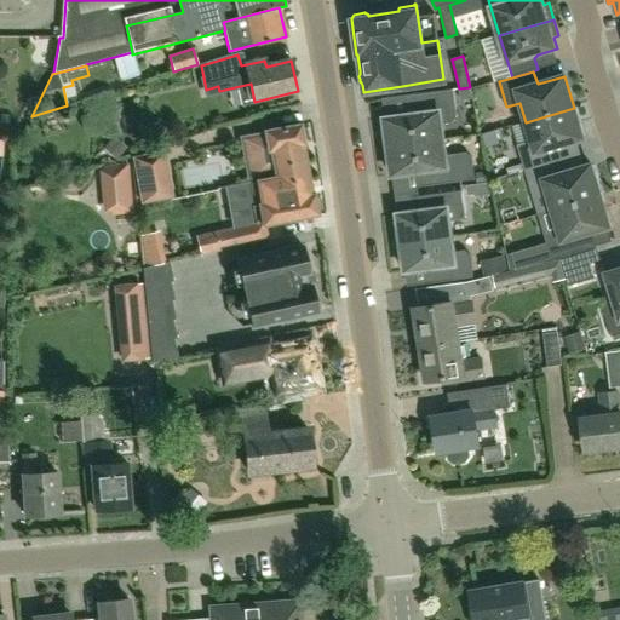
[(445,141),(442,125),(453,124),(457,118),(454,96),(407,102),(408,113),(405,116),(385,119),(386,131),(382,132),(384,149),(445,141)]
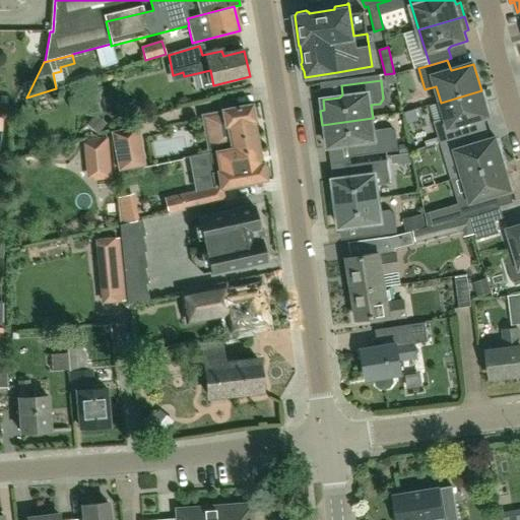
[(441,143),(470,134),(466,123),(490,117),(481,90),(441,103),(446,119),(435,122),(441,143)]
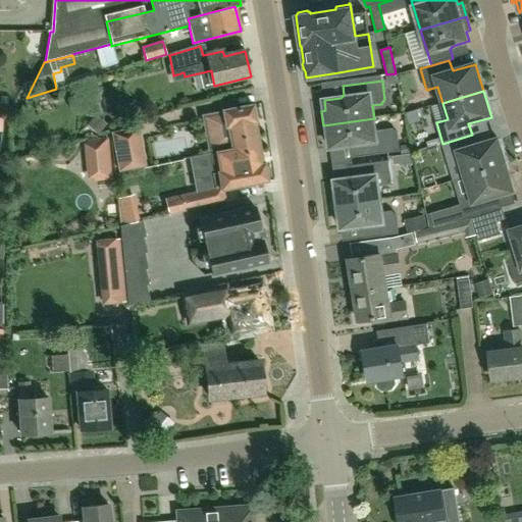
[(209,153),(211,152),(259,144),(255,122),(257,122),(257,121),(260,116),(259,109),(258,109),(254,107),(254,105),(215,112),(221,142),(207,144),(209,153)]
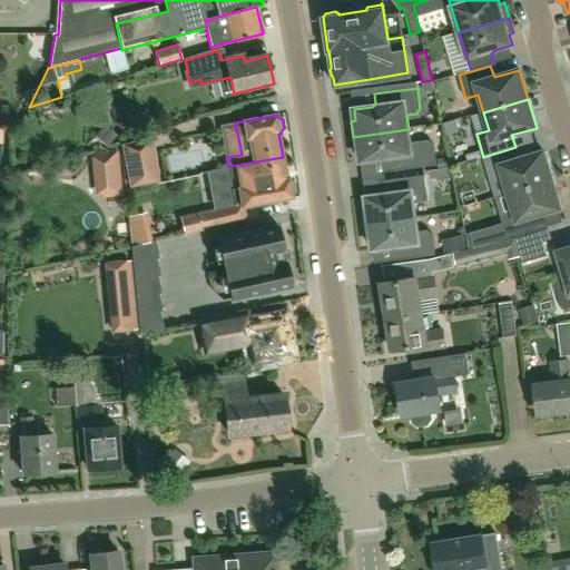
[(409,129),(353,137),(354,153),(360,151),(361,163),(380,160),(383,163),(384,173),(436,166),(434,145),(430,140),(411,144),(409,129)]
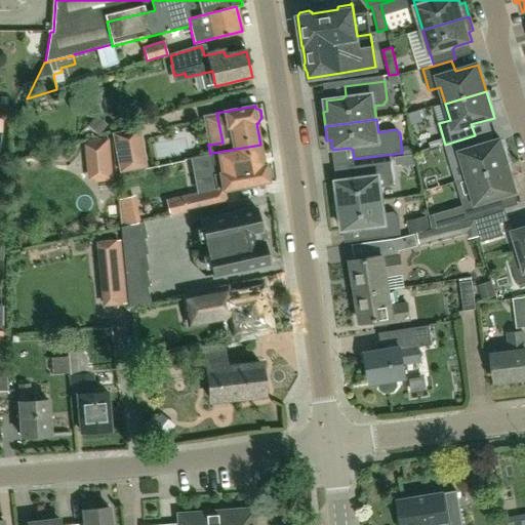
[(148,166),(140,127),(113,132),(120,171),(148,166)]
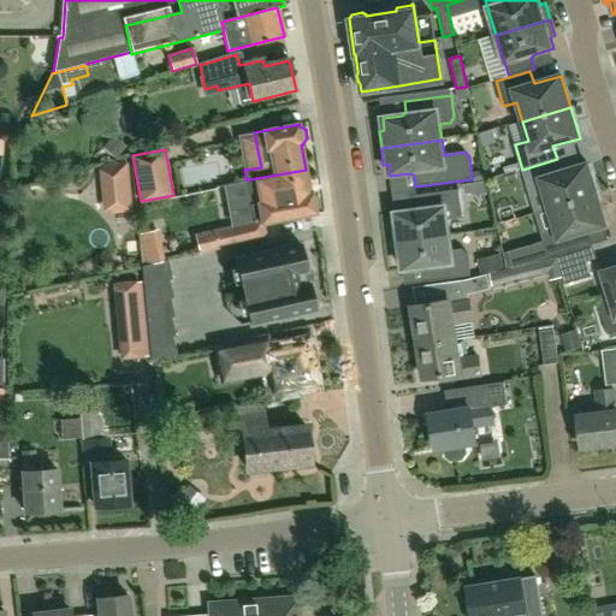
[(550,209),(597,195),(588,164),(561,172),(557,159),(522,170),(529,195),(544,190),(550,209)]
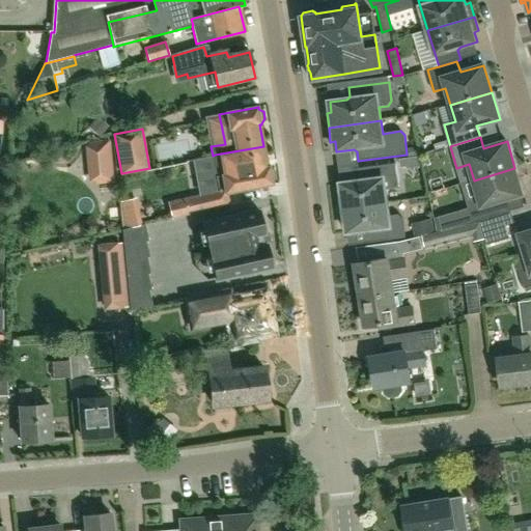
[(274,171),(270,168),(269,165),(268,166),(263,146),(215,155),(218,176),(217,176),(220,191),(169,202),(173,219),(230,206),(227,192),(273,184),(272,183),(275,178),(276,178),(274,171)]
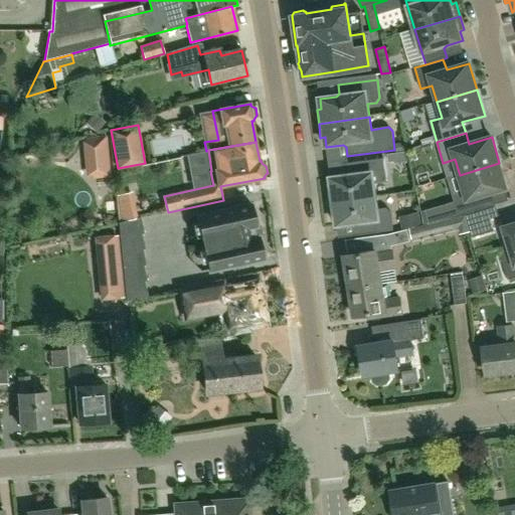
[(328,203),(376,196),(374,184),(383,182),(386,178),(384,159),(348,164),(350,173),(347,176),(331,179),(332,189),(330,189),(328,203)]
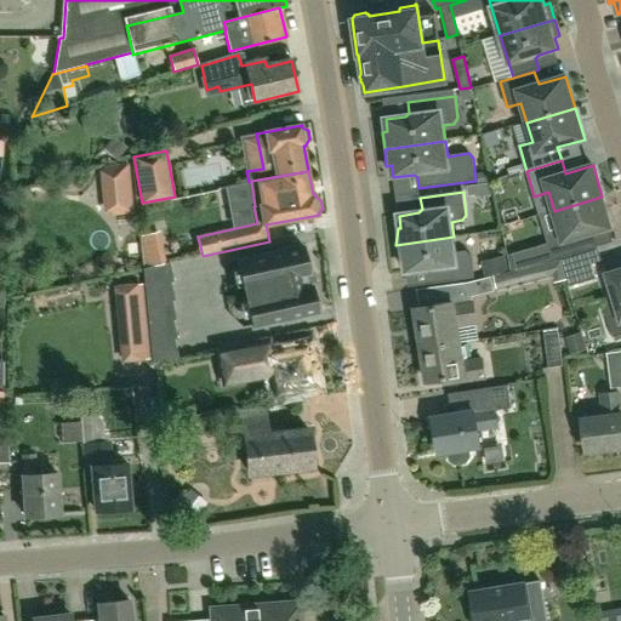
[(513,255),(518,271),(563,257),(588,250),(585,237),(611,228),(602,197),(554,211),(560,233),(546,238),(548,244),(513,255)]
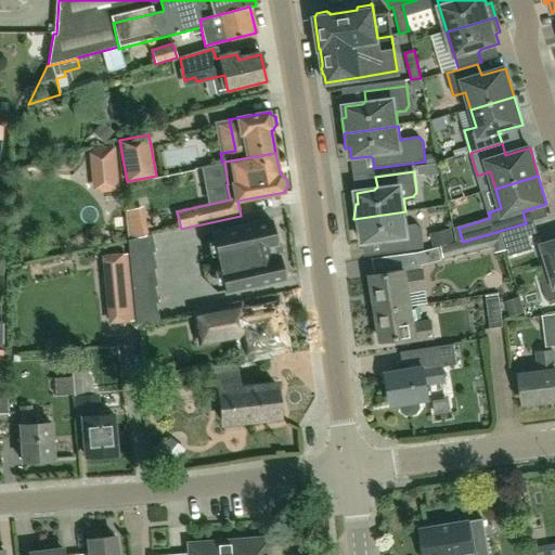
[(353,219),(359,234),(362,233),(363,244),(382,242),(385,244),(386,254),(425,249),(422,229),(417,226),(408,227),(405,211),(353,219)]
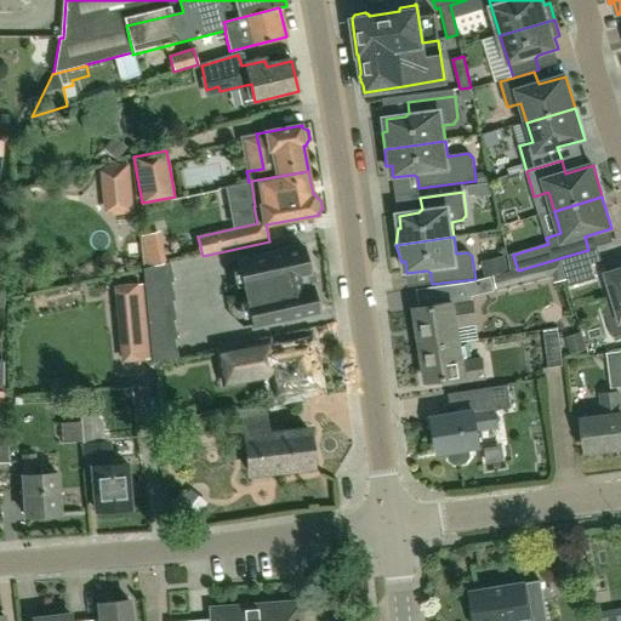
[(239,262),(246,295),(255,328),(319,312),(313,285),(308,286),(307,280),(306,273),(309,273),(303,246),(239,262)]
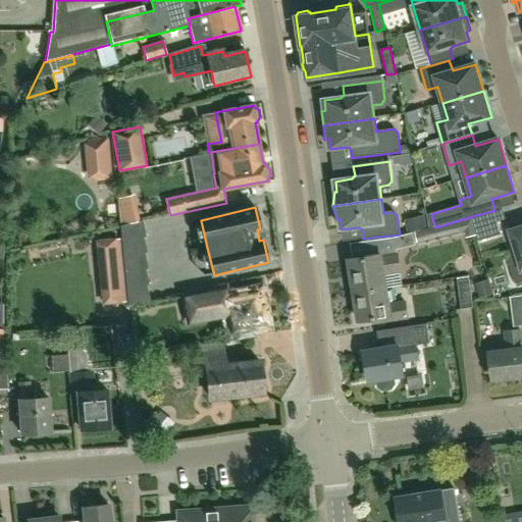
[(475,236),(472,219),(413,233),(415,242),(465,229),(467,238),(475,236)]
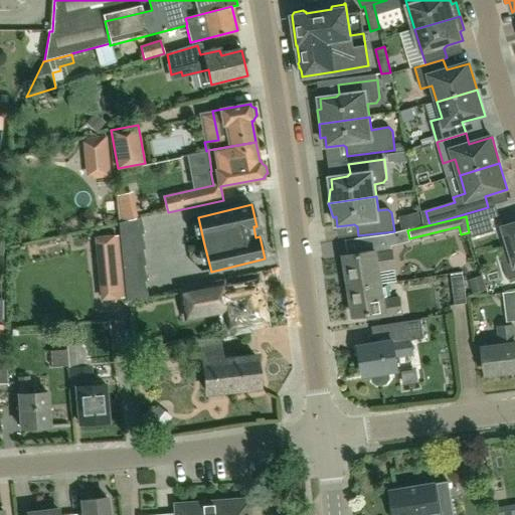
[(495,231),(491,219),(471,225),(474,237),(495,231)]
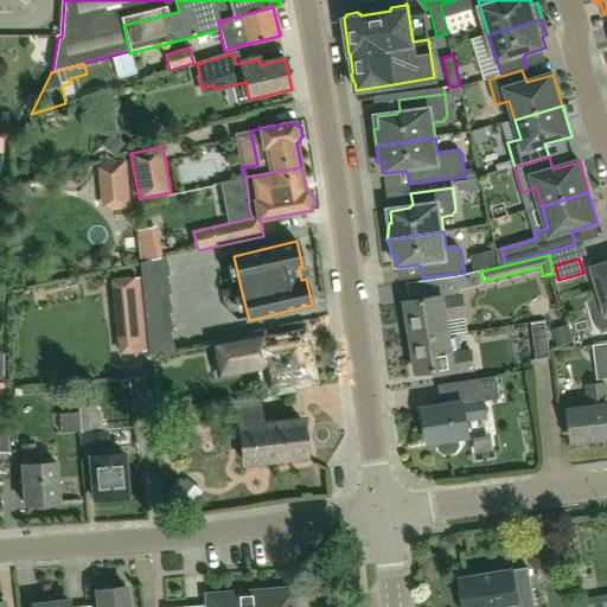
[(171,279),(166,260),(141,267),(152,359),(177,353),(173,336),(176,334),(171,317),(174,315),(170,298),(172,298),(168,279),(171,279)]
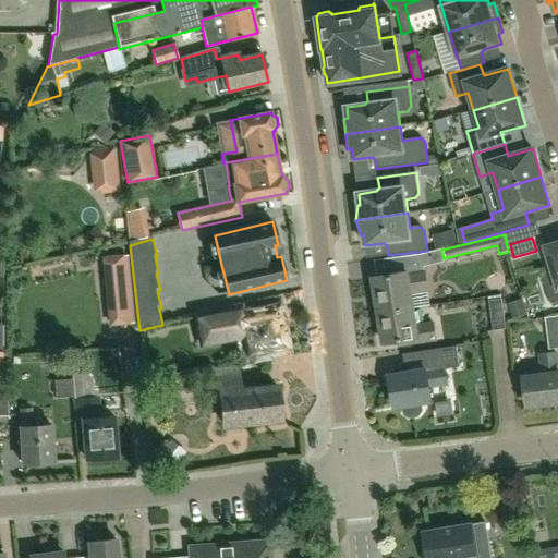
[(557,242),(546,246),(552,266),(541,269),(552,303),(557,301),(557,242)]
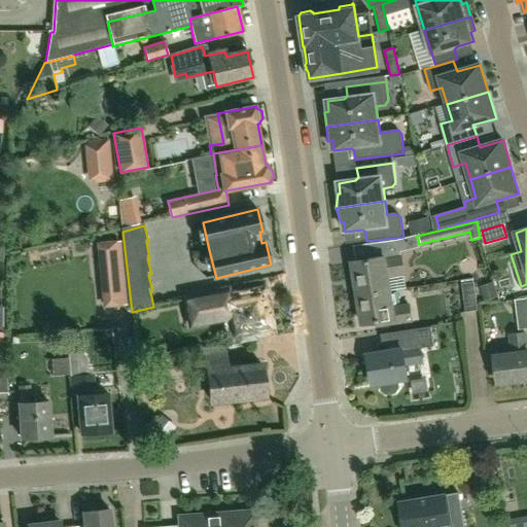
[(417,236),(397,240),(400,251),(420,247),(419,244),(417,236)]
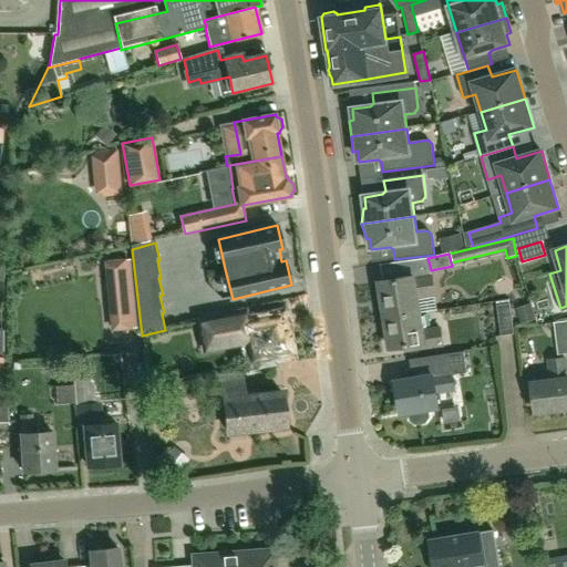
[(384,319),(420,313),(418,297),(434,295),(432,274),(413,277),(413,276),(379,281),(384,319)]
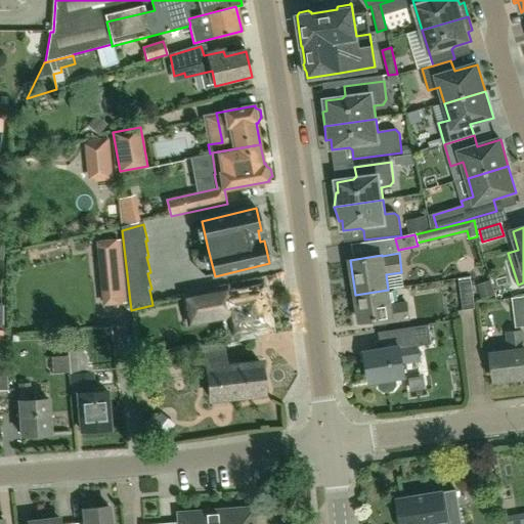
[(98,257),(100,269),(116,267),(114,254),(98,257)]
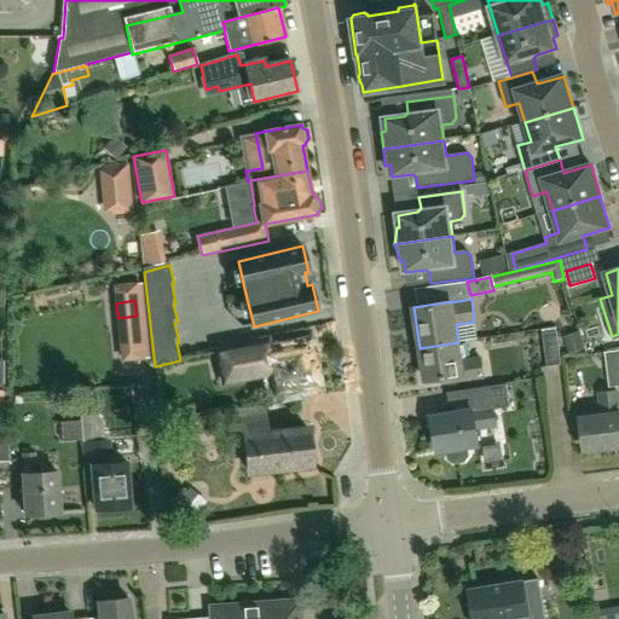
[(561,364),(556,330),(542,333),(547,366),(561,364)]
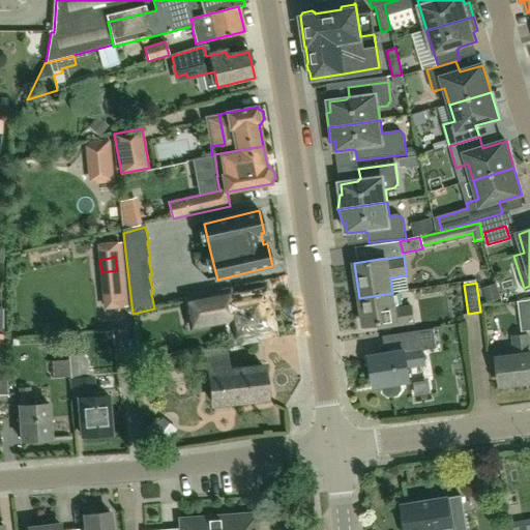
[(394,308),(392,293),(359,298),(363,325),(379,322),(379,327),(414,322),(411,305),(394,308)]
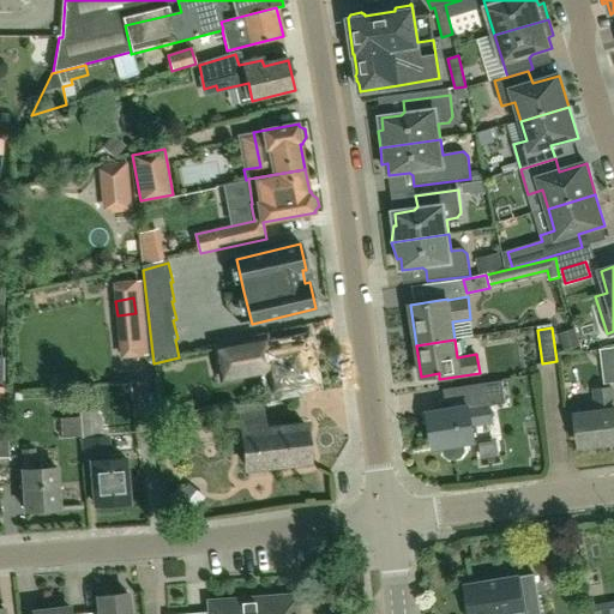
[(305,360),(300,343),(266,351),(263,341),(215,353),(223,384),(270,372),(275,392),(298,386),(296,383),(312,380),(307,360),(305,360)]
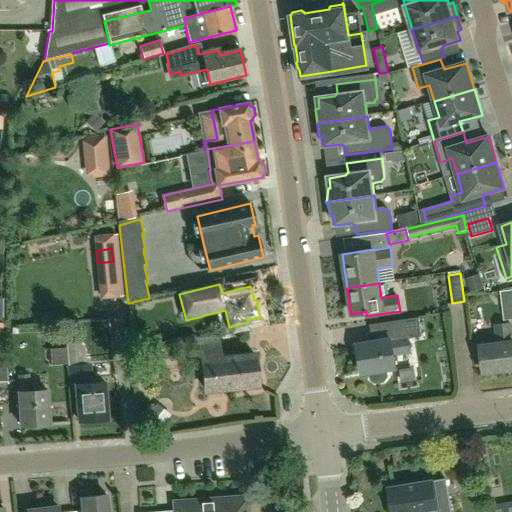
[(505,319),(511,318),(511,290),(501,291),(505,319)]
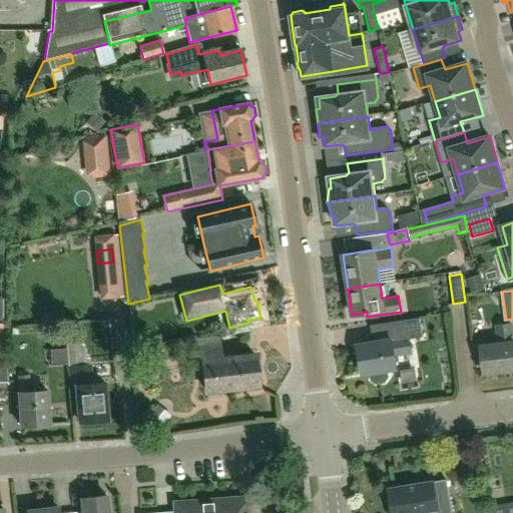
[(391,341),(357,345),(361,373),(369,372),(371,381),(375,385),(385,383),(389,378),(387,369),(395,368),(394,355),(410,353),(408,340),(422,338),(419,319),(388,323),(391,341)]
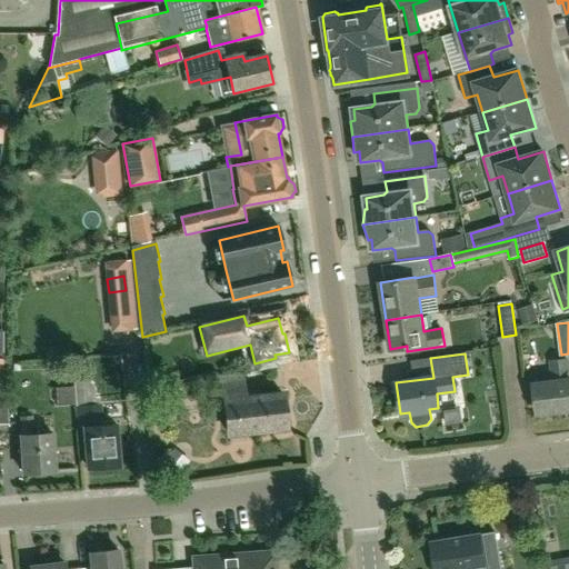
[(537,413),(568,409),(568,377),(567,359),(551,361),(553,381),(533,383),(537,413)]
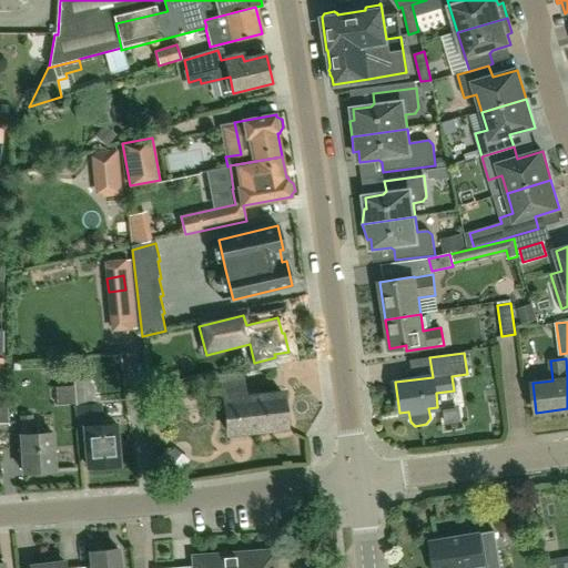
[(92,374),(92,386),(122,385),(122,373),(92,374)]
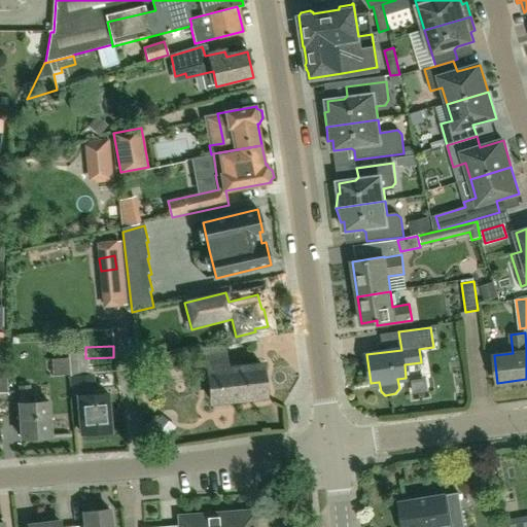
[(212,401),(265,396),(260,364),(225,367),(223,346),(199,349),(202,360),(208,359),(212,401)]
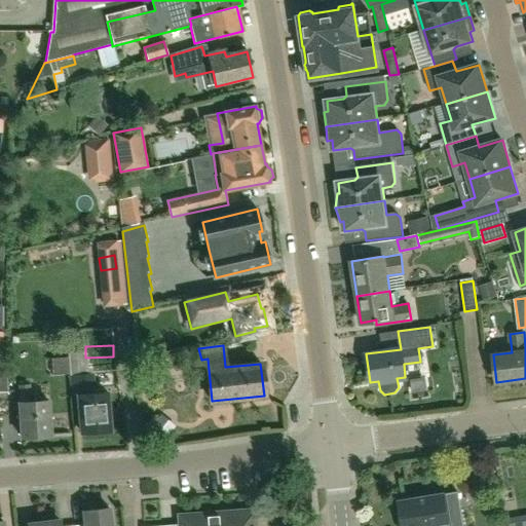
[(6,366),(0,366),(0,392),(8,392),(6,366)]
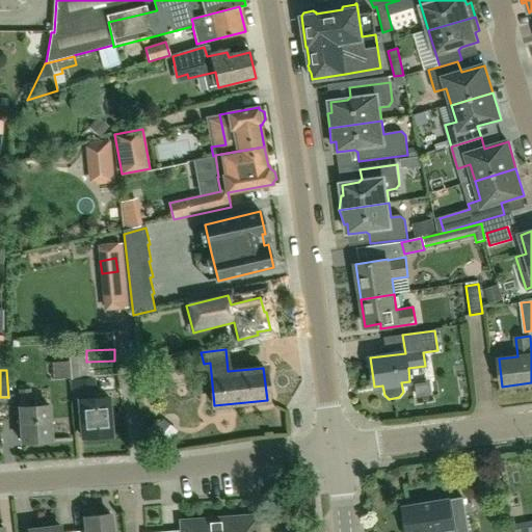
[(73,401),(79,400),(82,439),(111,436),(108,398),(92,399),(90,379),(71,381),(73,401)]
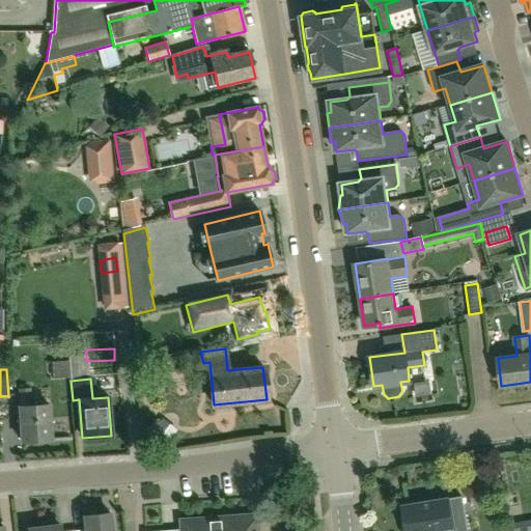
[(22,443),(52,440),(49,404),(31,407),(30,389),(20,389),(21,407),(19,407),(22,443)]
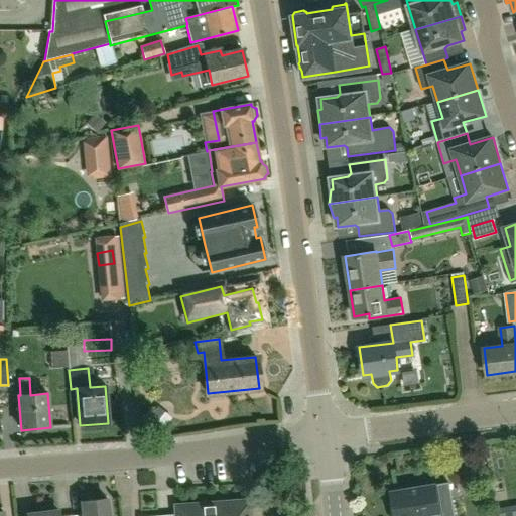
[(453,515),(448,484),(435,486),(390,493),(393,515),(453,515)]
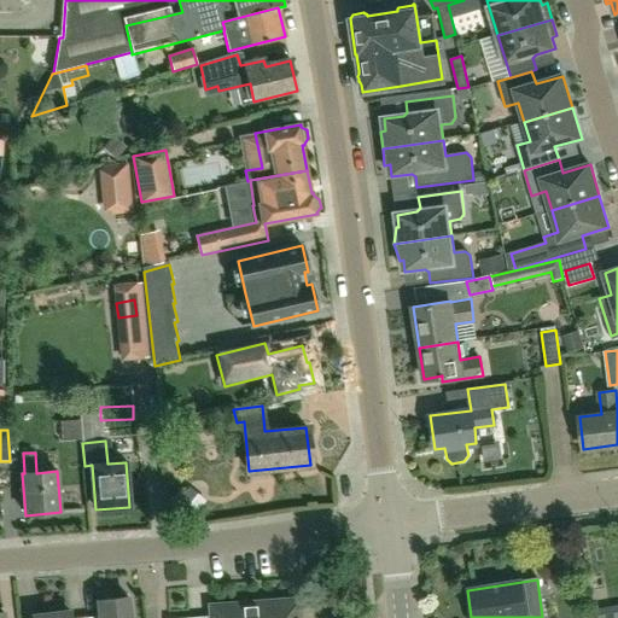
[(129,617),(128,599),(98,601),(99,617),(129,617)]
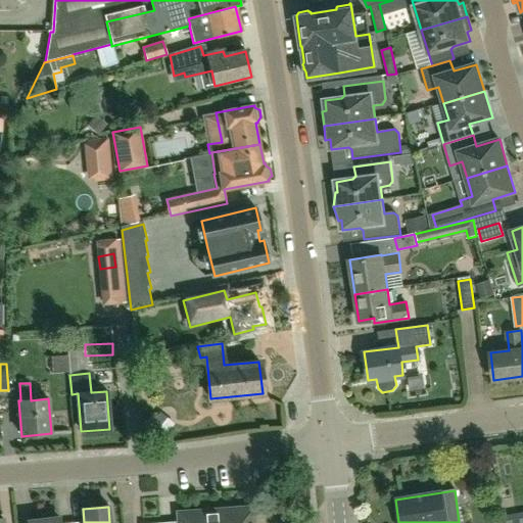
[(254,522),(253,511),(179,516),(179,522),(254,522)]
